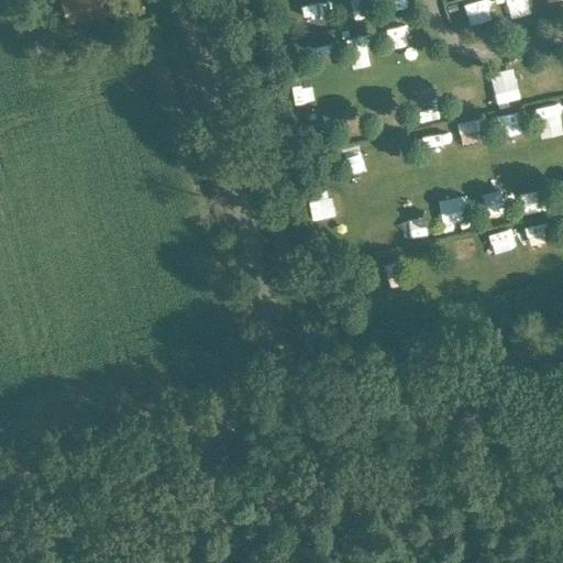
[(100,0),(63,0),(69,22),(105,12),(100,0)]
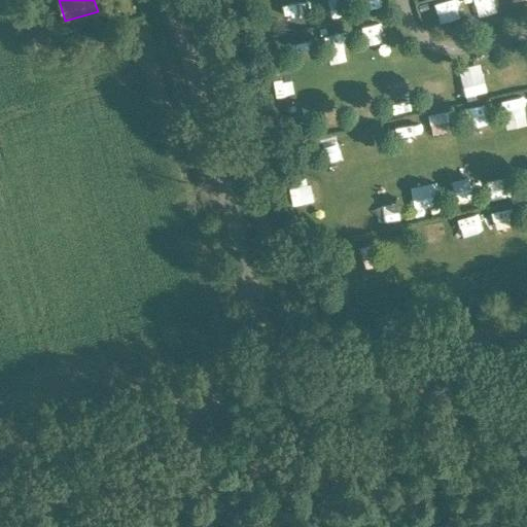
[(343,0),(323,0),(327,12),(346,7),(343,0)]
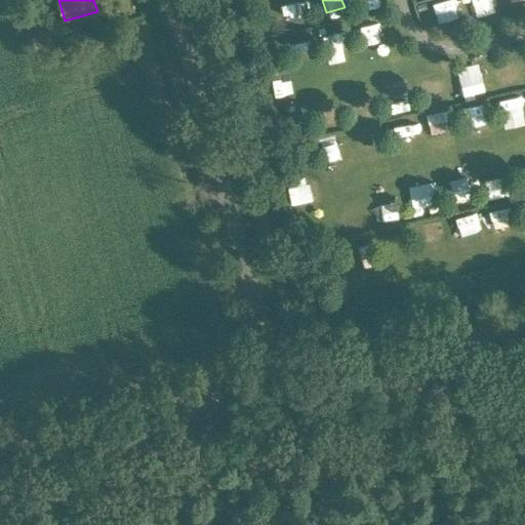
[(435,21),(453,18),(450,0),(445,0),(433,2),(435,21)]
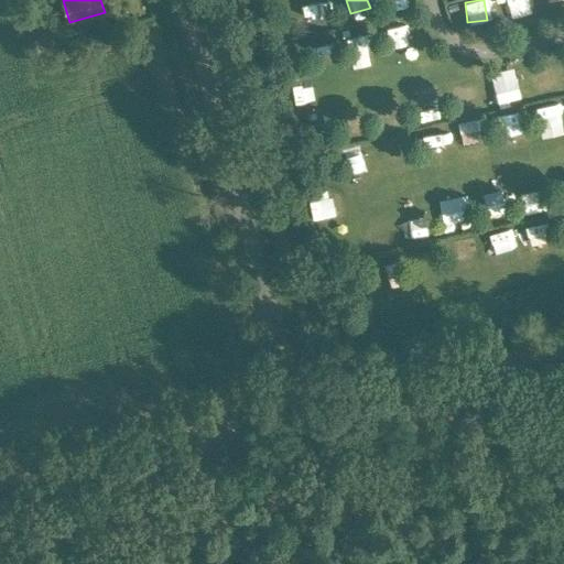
[(499,0),(505,19),(529,13),(525,0),(499,0)]
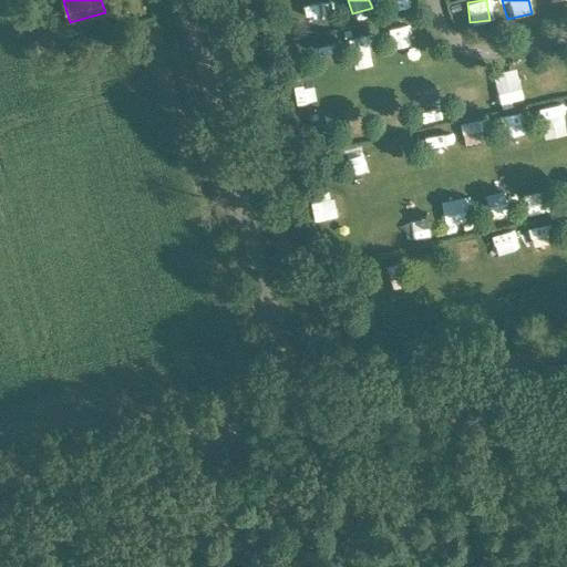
[(409,22),(387,26),(390,47),(412,44),(409,22)]
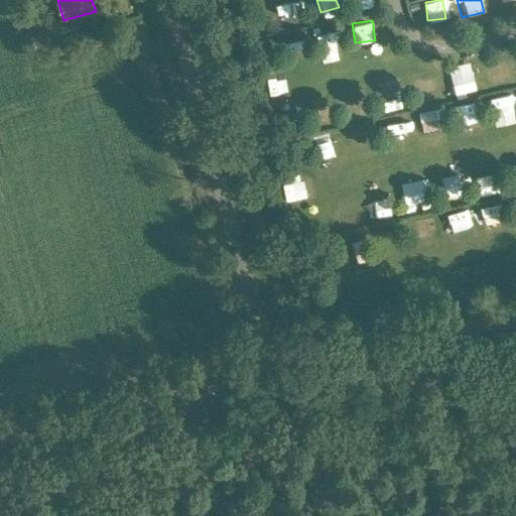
[(321,27),(321,39),(339,40),(340,28),(321,27)]
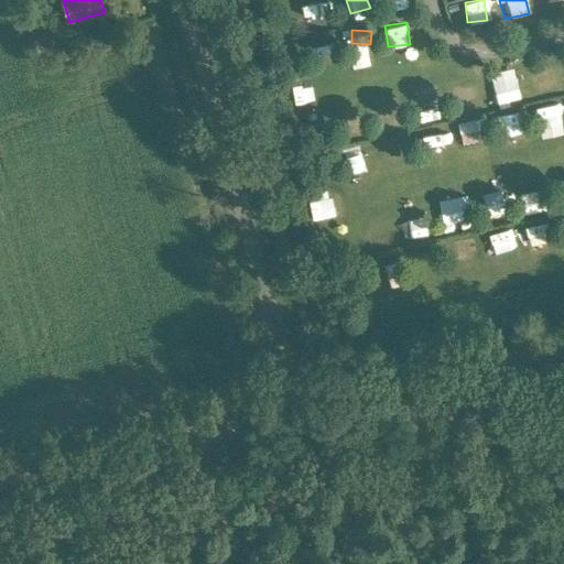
[(334,34),(305,38),(308,63),(337,61),(334,34)]
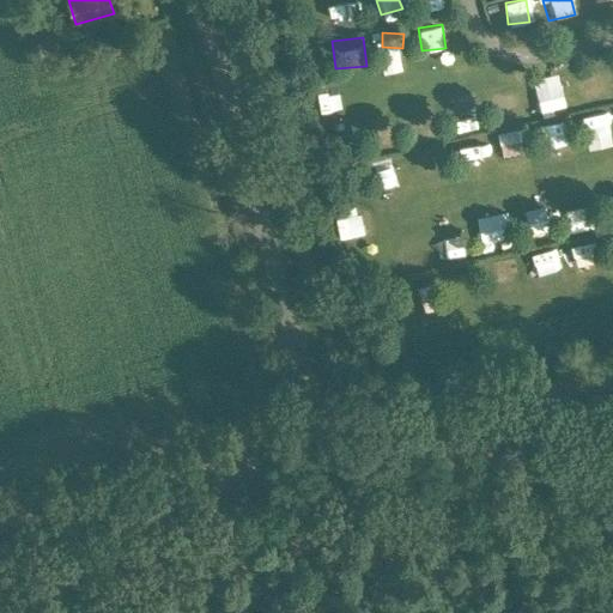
[(562,83),(534,90),(540,115),(569,108),(562,83)]
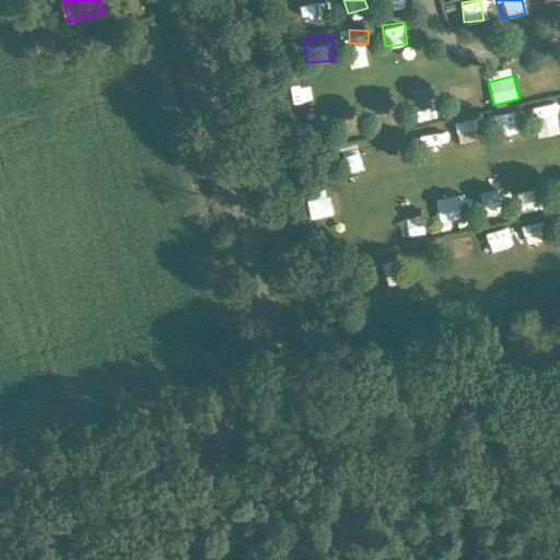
[(420,121),(441,117),(433,83),(413,88),(420,121)]
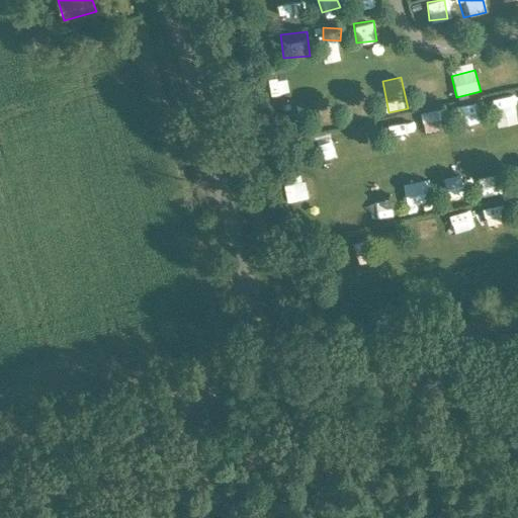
[(463,124),(485,118),(478,97),(457,103),(463,124)]
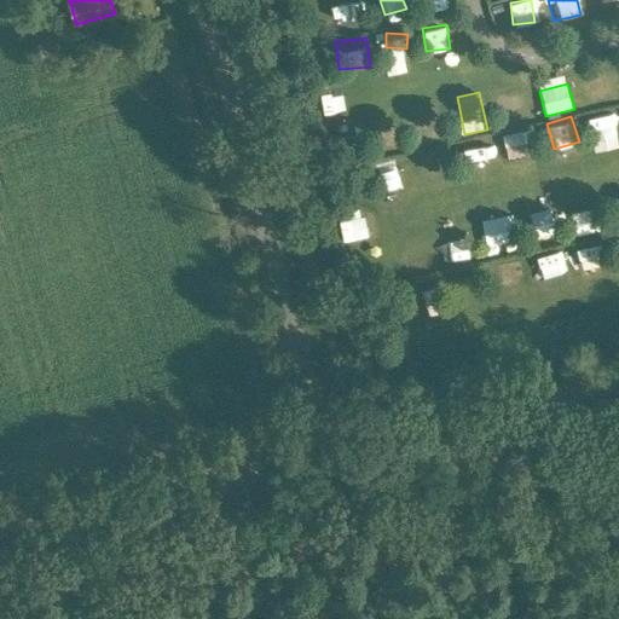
[(530,127),(499,134),(507,160),(536,151),(530,127)]
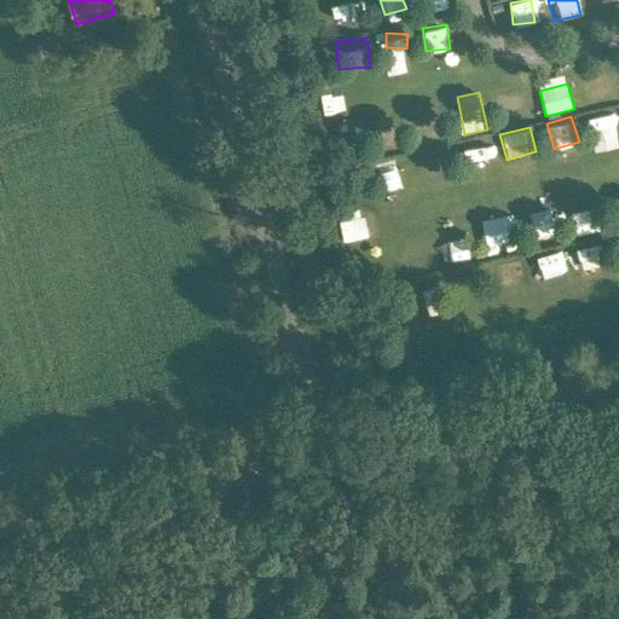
[(470,169),(497,163),(490,136),(464,142),(470,169)]
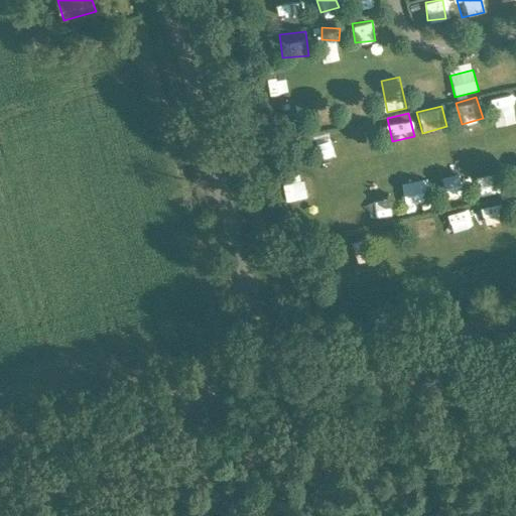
[(320,138),(324,158),(340,155),(337,136),(320,138)]
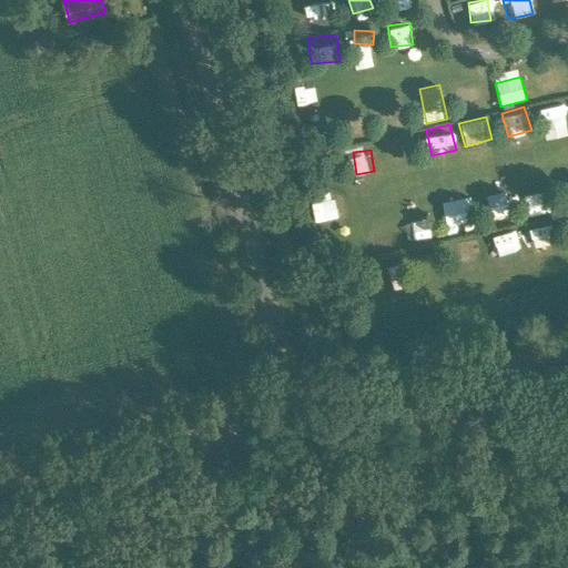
[(342,192),(318,200),(326,222),(350,214),(342,192)]
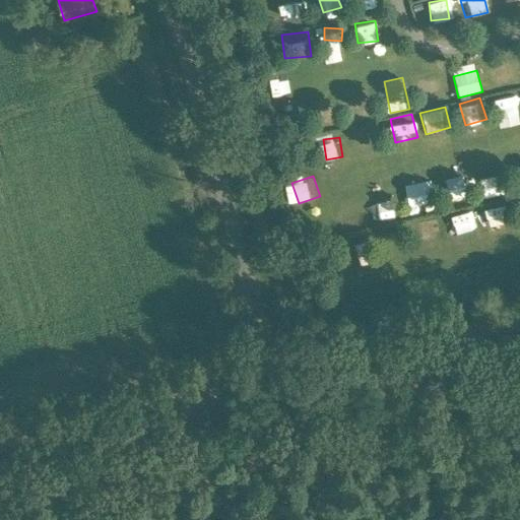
[(470,188),(449,192),(451,201),(471,197),(470,188)]
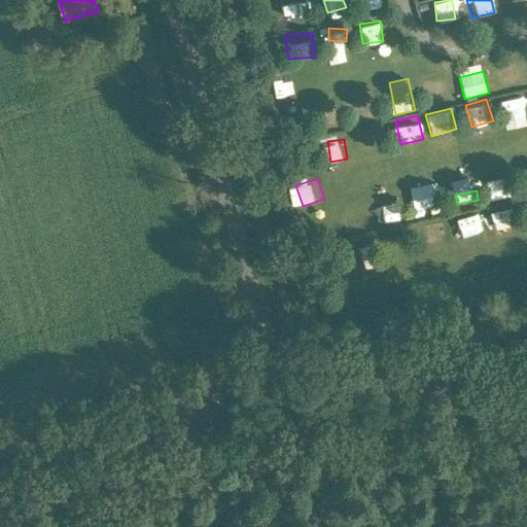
[(479,211),(456,217),(462,241),(485,234),(479,211)]
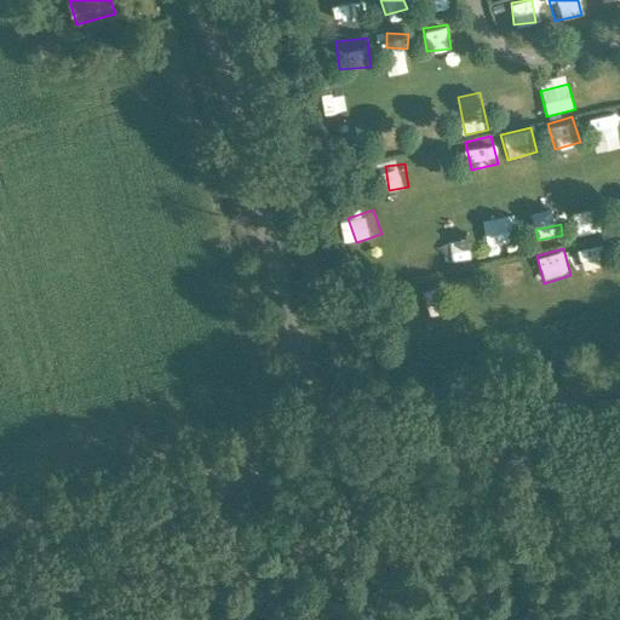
[(408,283),(413,306),(440,302),(435,279),(408,283)]
